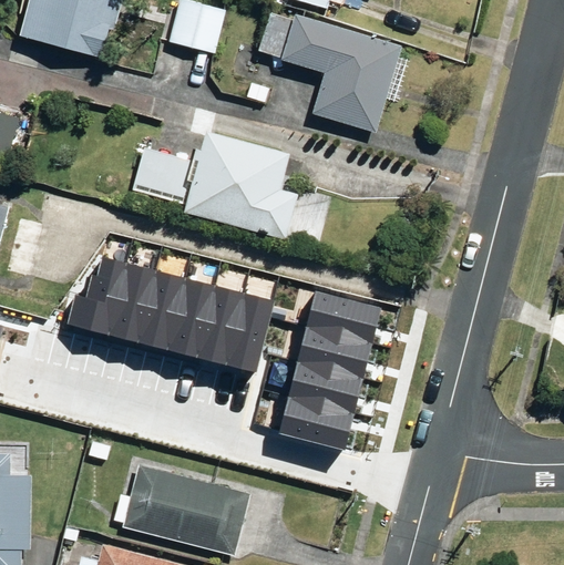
[(27,0),(18,38),(101,59),(108,28),(114,29),(121,0),(27,0)]
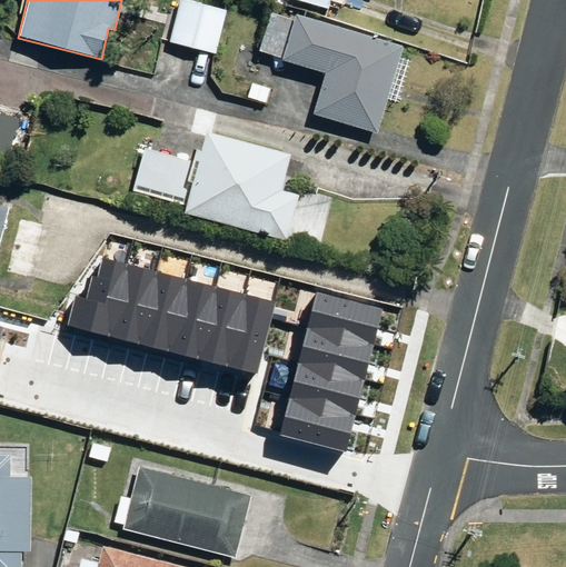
[(169,42),(216,53),(226,10),(184,0),(179,0),(169,42)]
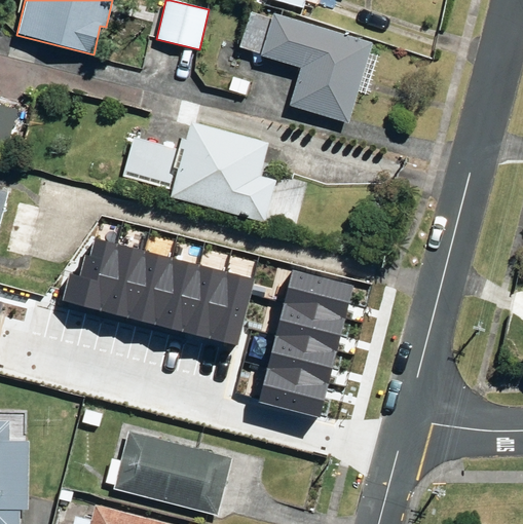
[(275,0),(302,8),(304,0),(275,0)]
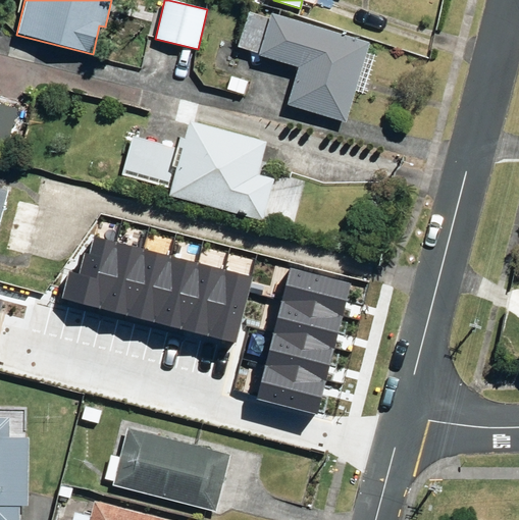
[(287,104),(345,121),(368,43),(249,7),(237,47),(258,52),(257,54),(298,66),(287,104)]
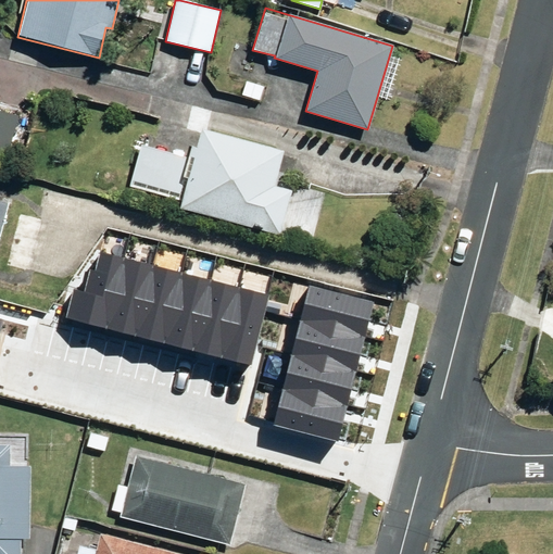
[(242,93),(260,100),(265,85),(248,78),(242,93)]
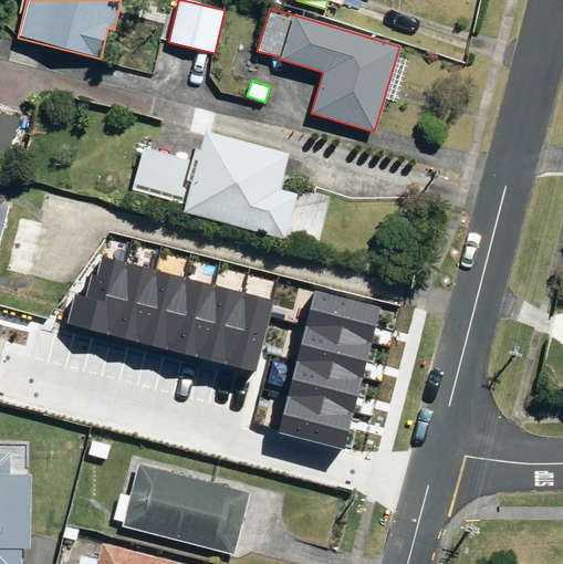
[(0,158),(10,160),(20,114),(0,110),(0,158)]
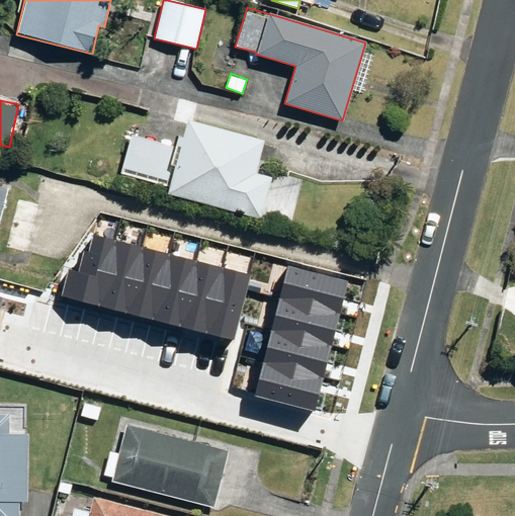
[(167,193),(260,219),(271,178),(254,173),(263,141),(185,120),(179,147),(131,134),(120,173),(169,186),(167,193)]
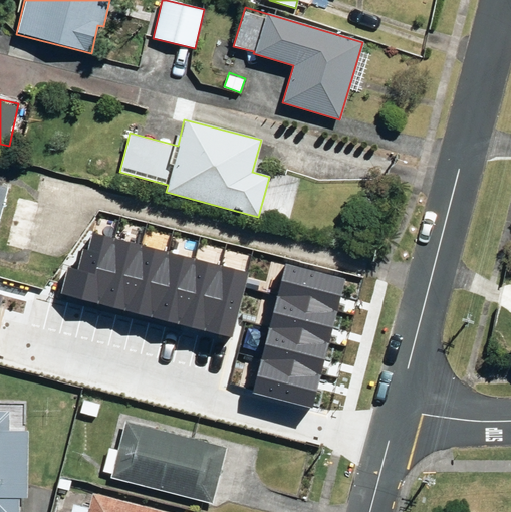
[(0,220),(8,189),(0,186),(0,220)]
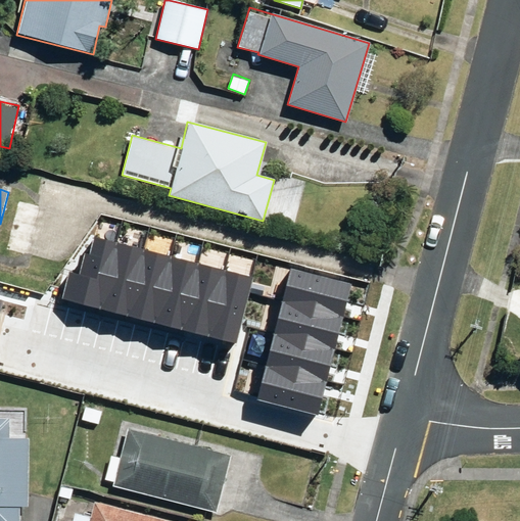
[(64,298),(240,342),(257,275),(98,234),(93,252),(88,251),(83,272),(73,270),(64,298)]
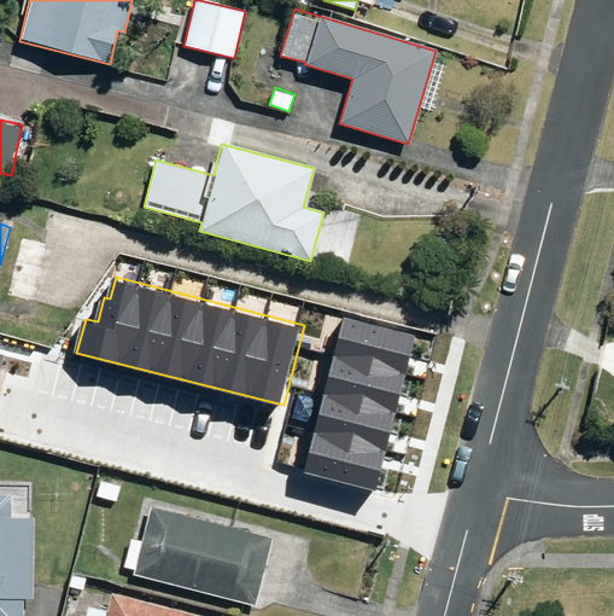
[(308,470),(380,488),(420,333),(348,315),(308,470)]
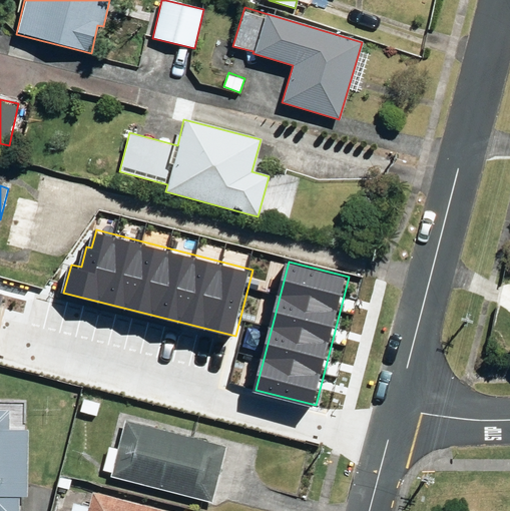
[(81,411),(97,415),(100,402),(84,398),(81,411)]
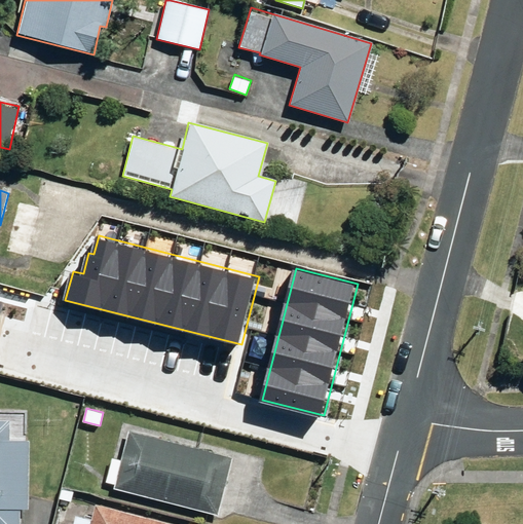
[(0,523),(20,523),(20,510),(28,510),(29,442),(8,441),(8,421),(0,420),(0,523)]
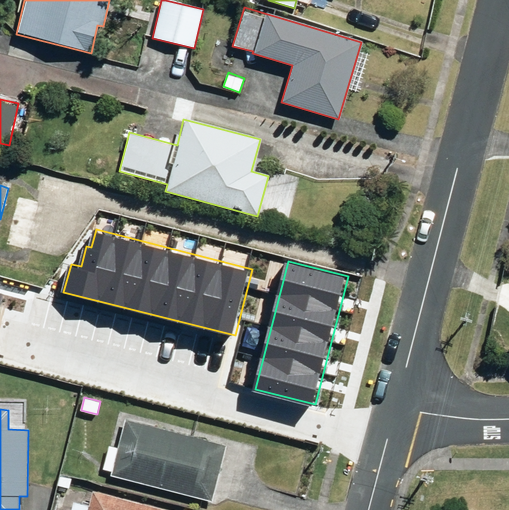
[(112,476),(212,501),(226,444),(126,419),(119,448),(110,445),(105,468),(113,471),(112,476)]
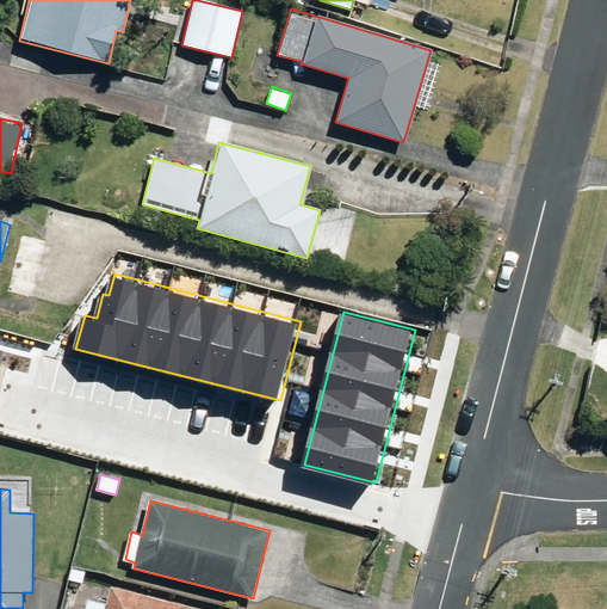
[(72,580),(82,583),(86,570),(74,567),(72,580)]
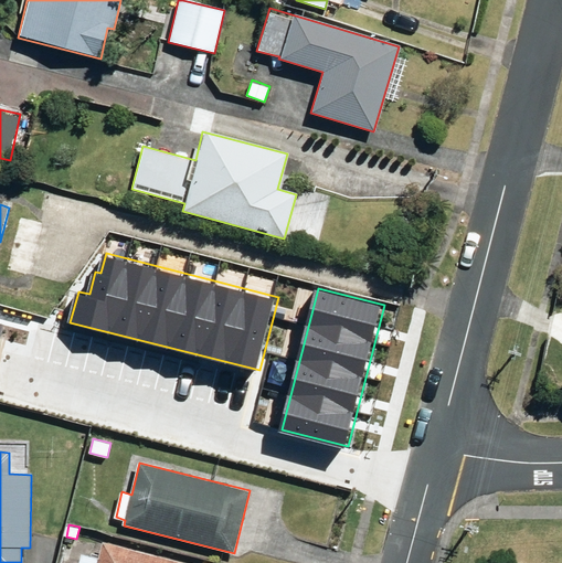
[(180,562),(102,542),(96,561),(80,556),(77,562),(180,562)]
